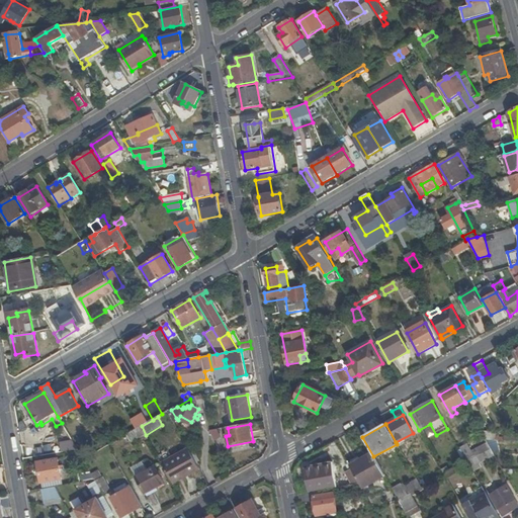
[(137,429),(126,435),(131,443),(146,435),(142,426),(137,429)]
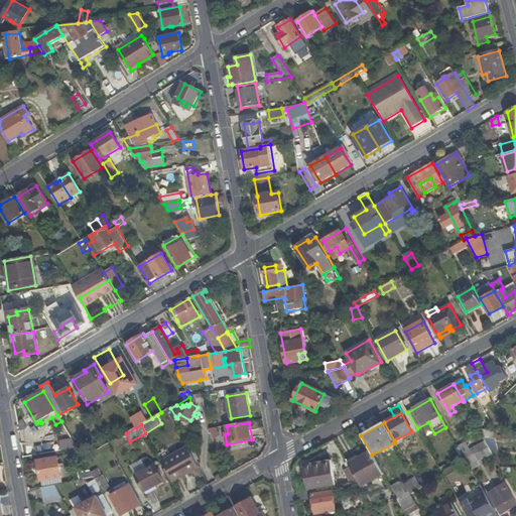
[(215,428),(208,429),(216,444),(222,441),(215,428)]
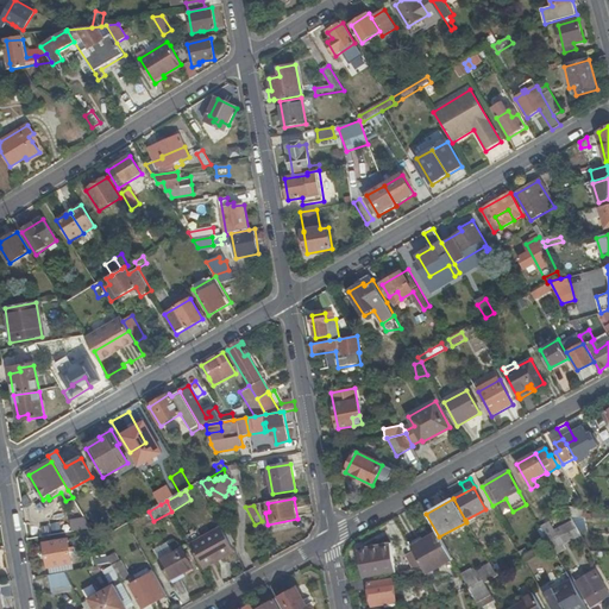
[(79,525),(82,531),(90,528),(86,520),(79,525)]
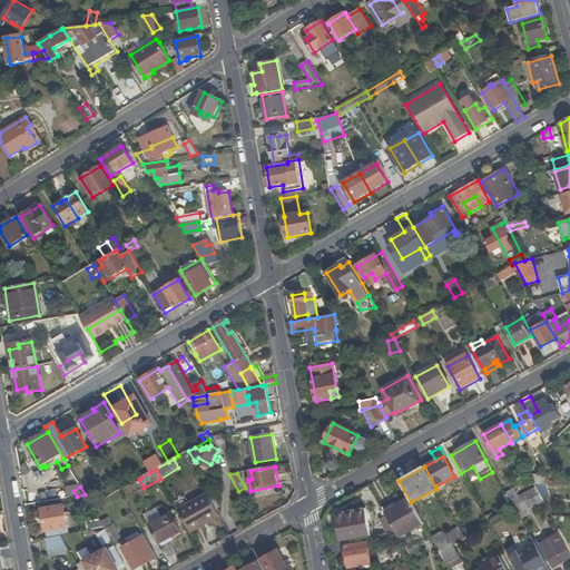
[(516,509),(541,494),(537,488),(520,497),(516,489),(507,494),(514,509),(516,509)]
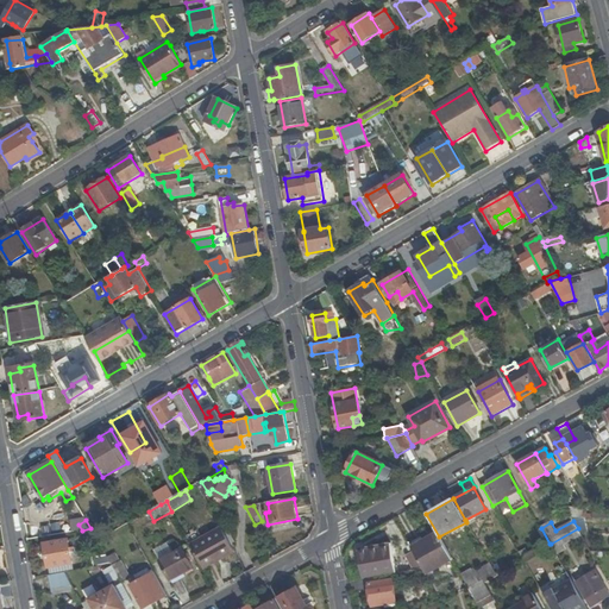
[(190,545),(202,566),(219,557),(221,559),(234,552),(221,527),(190,545)]
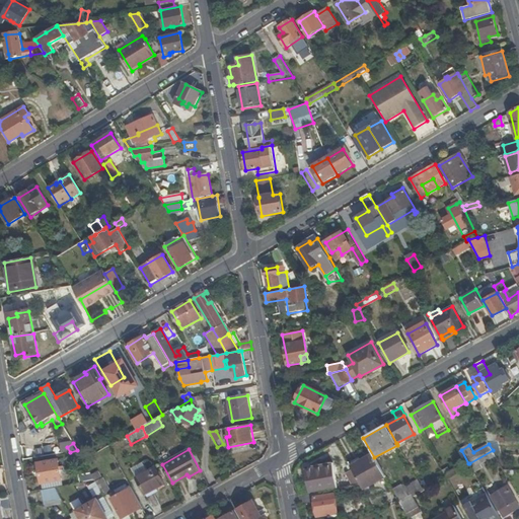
[(472,469),(496,456),(493,450),(469,463),(472,469)]
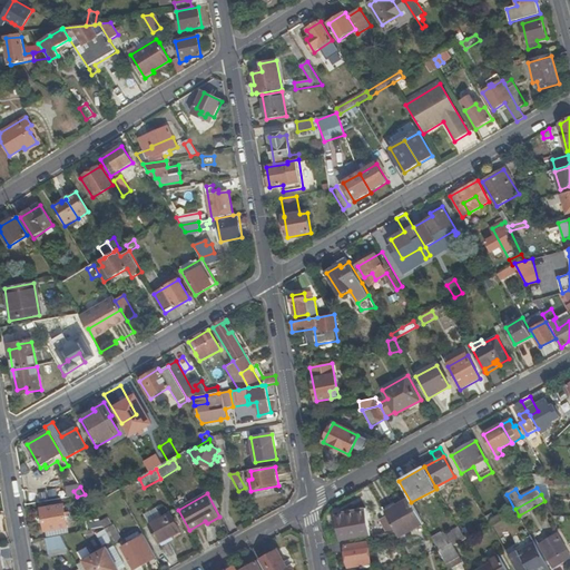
[(396,532),(399,538),(423,524),(411,502),(387,516),(387,517),(396,532)]
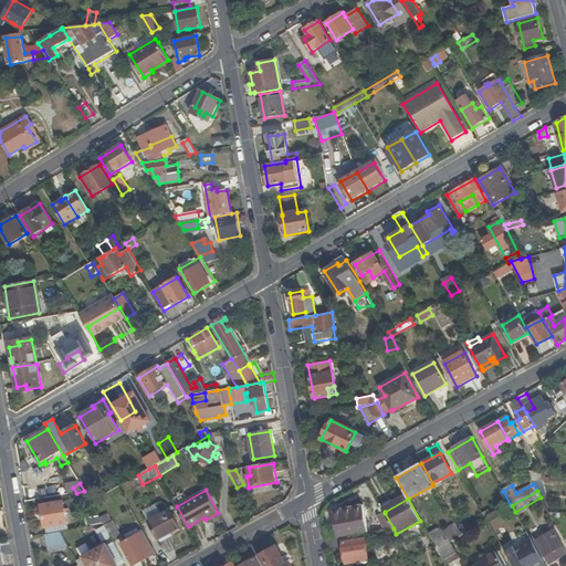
[(41,505),(45,527),(67,524),(65,513),(70,513),(69,509),(64,509),(63,502),(41,505)]
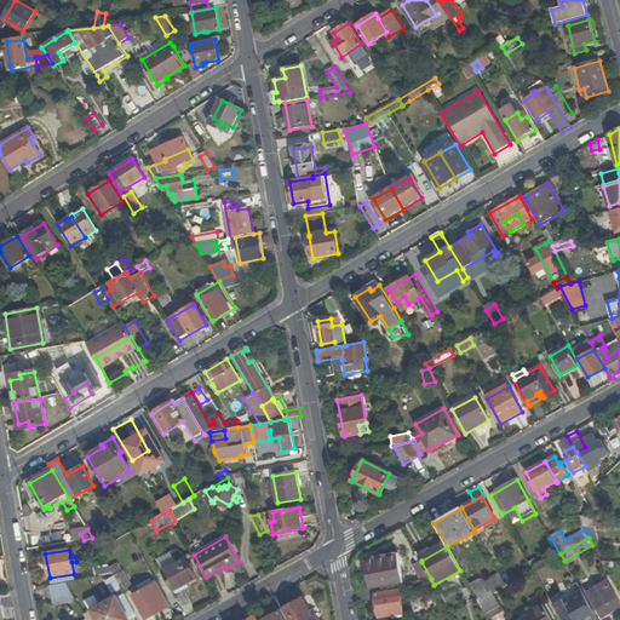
[(372,560),(373,561),(363,563),(367,583),(401,577),(397,555),(372,560)]
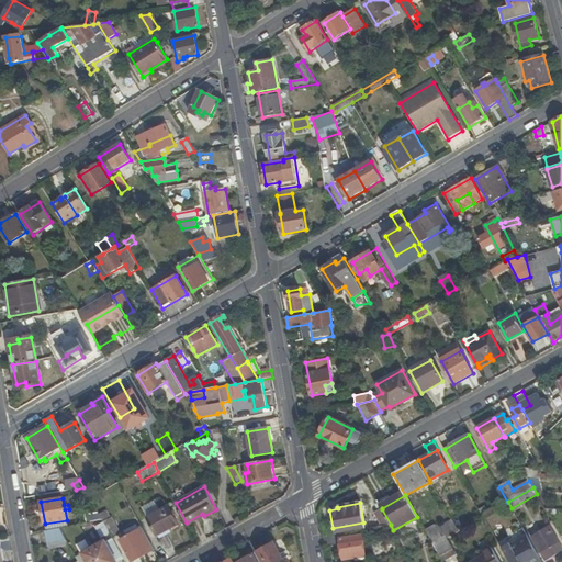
[(160,510),(148,518),(146,519),(156,537),(179,525),(169,506),(160,510)]
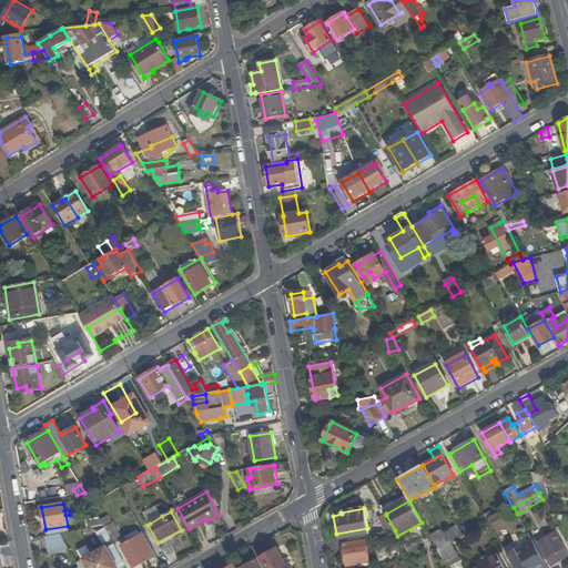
[(385,531),(395,530),(386,515),(378,519),(385,531)]
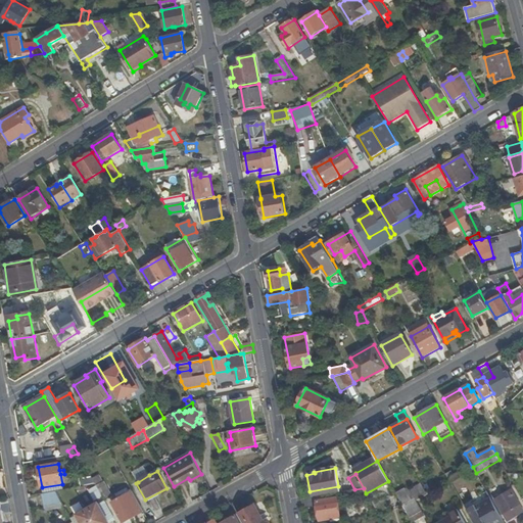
[(92,479),(95,484),(96,486),(97,487),(104,484),(99,475),(92,479)]
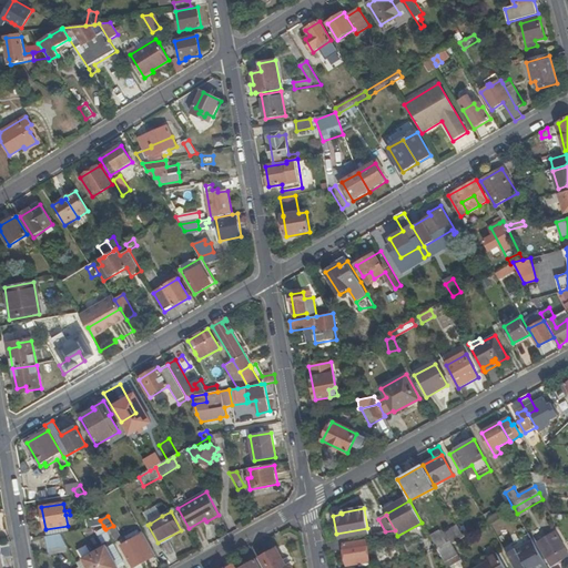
[(88,528),(92,528),(103,526),(100,520),(99,518),(85,520),(88,528)]
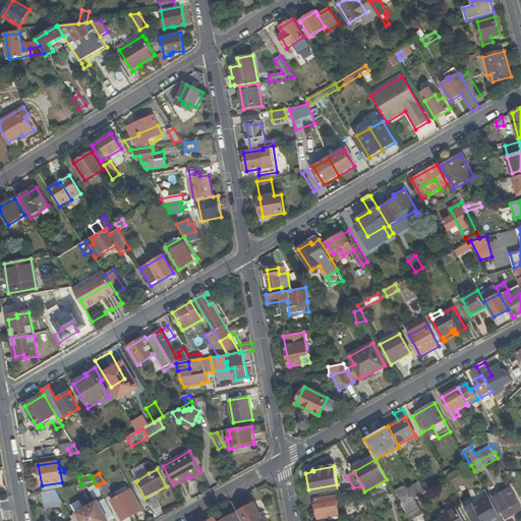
[(102,495),(105,500),(112,496),(105,481),(104,482),(97,485),(102,495)]
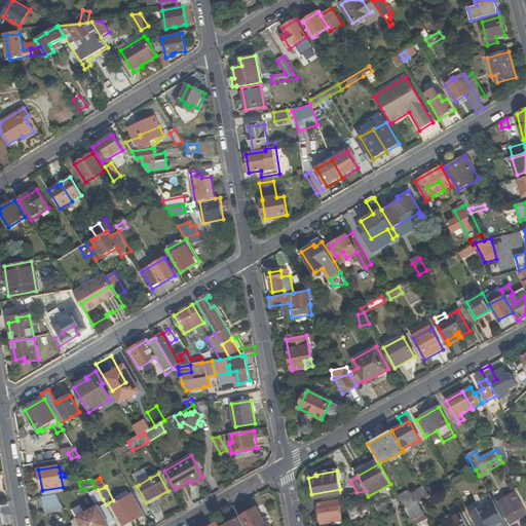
[(409,494),(414,503),(427,495),(422,486),(409,494)]
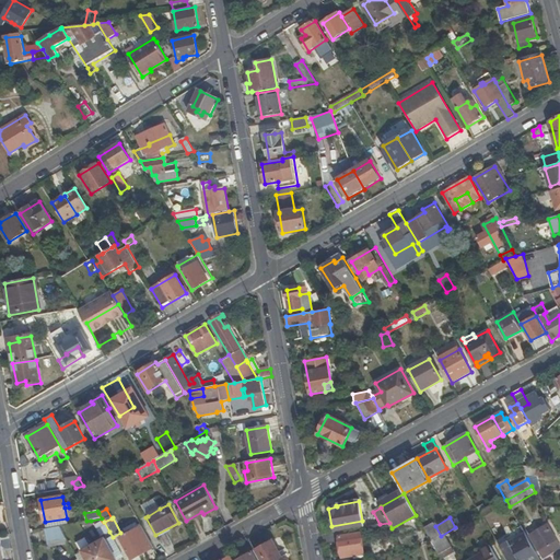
[(45,522),(46,528),(59,526),(68,524),(67,518),(45,522)]
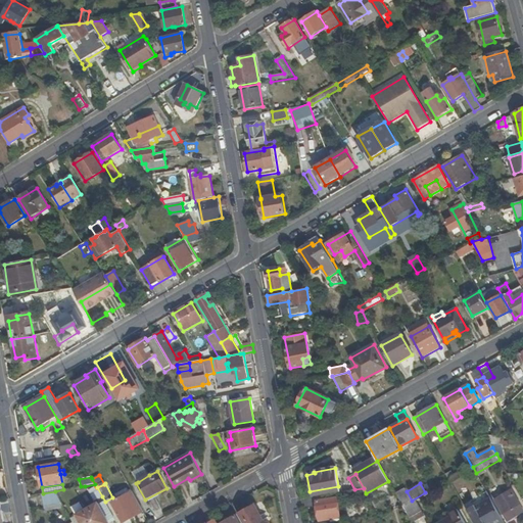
[(97,487),(96,486),(88,490),(94,502),(102,496),(97,487)]
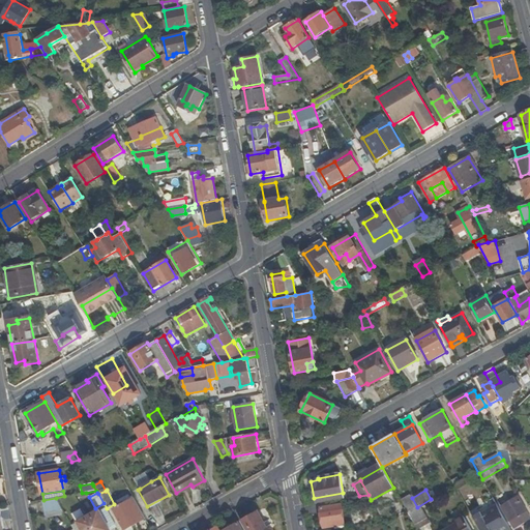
[(401,500),(408,512),(417,507),(412,498),(411,495),(401,500)]
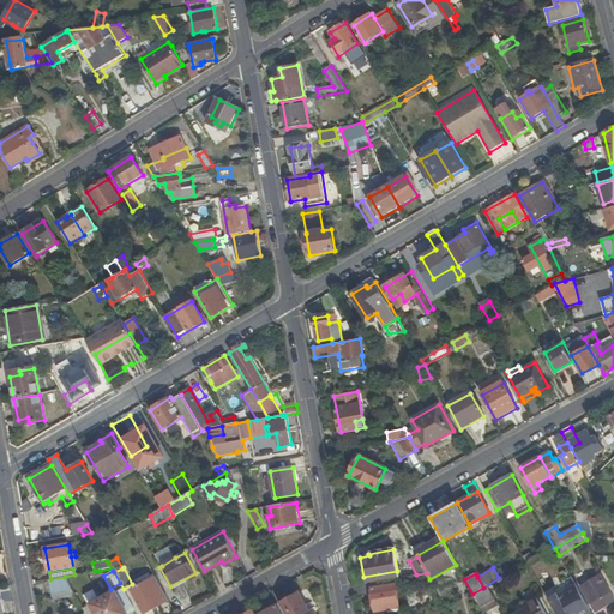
[(588,577),(590,582),(582,588),(590,602),(609,591),(600,577),(595,579),(593,575),(588,577)]
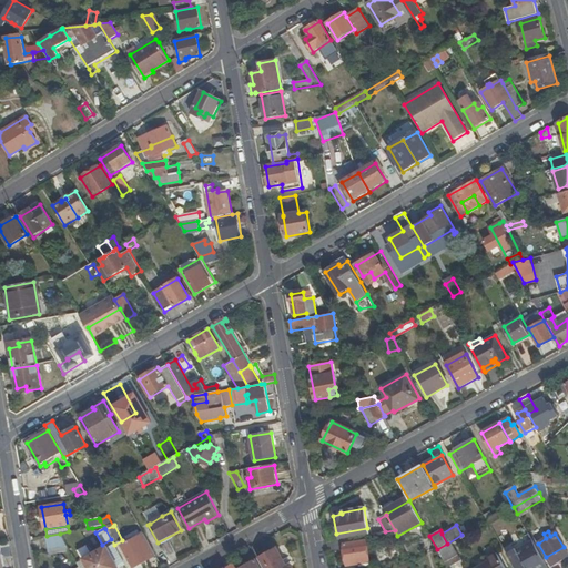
[(133,567),(134,567),(155,556),(143,534),(121,546),(133,567)]
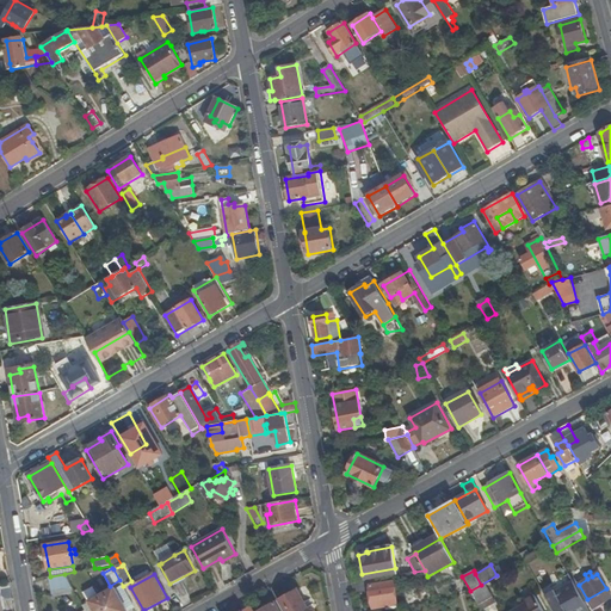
[(69,575),(50,578),(51,596),(72,593),(69,575)]
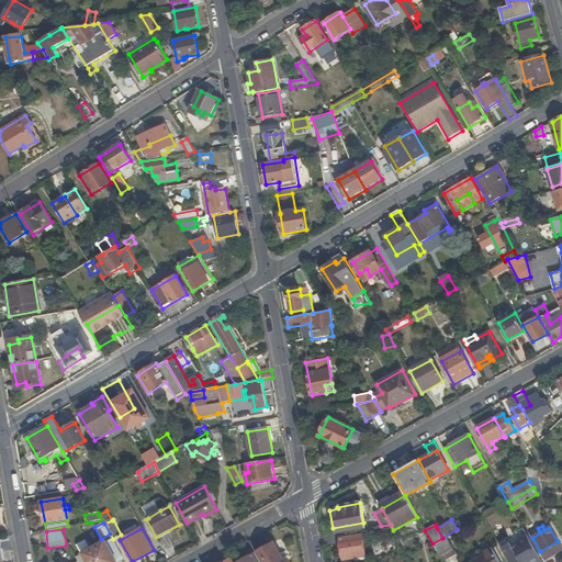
[(339,534),(341,543),(344,560),(356,558),(366,555),(361,530),(339,534)]
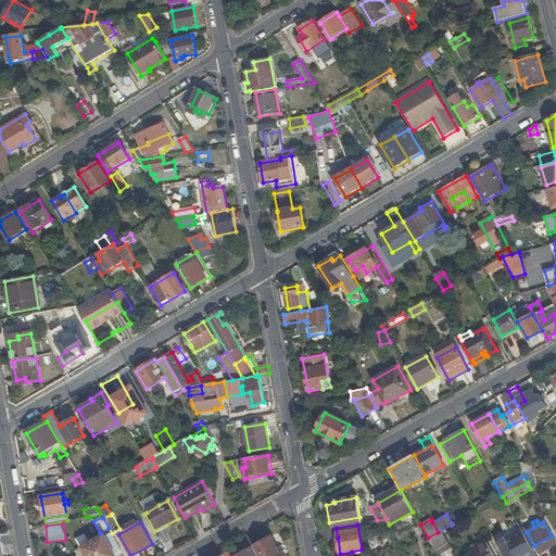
[(319,531),(321,540),(338,538),(336,528),(319,531)]
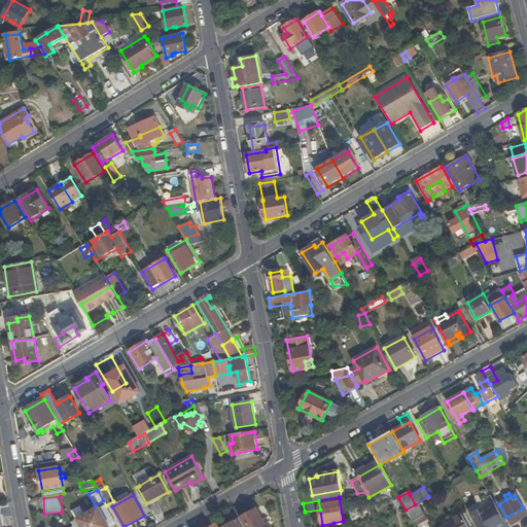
[(406,511),(415,526),(416,526),(428,520),(419,503),(406,511)]
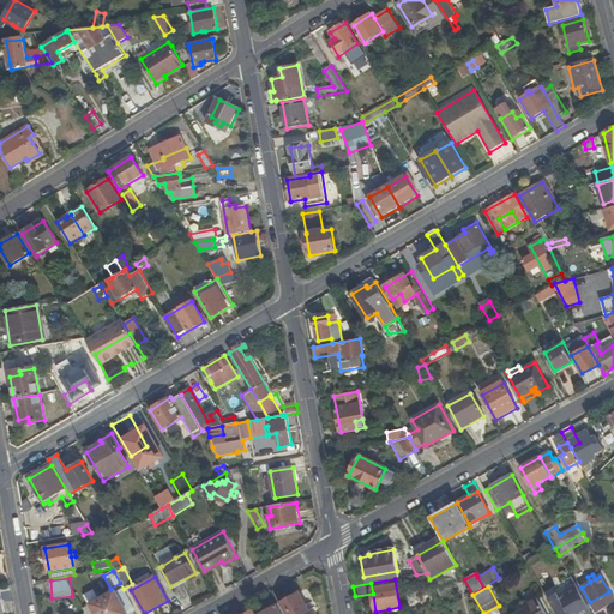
[(551,602),(557,613),(593,613),(578,588),(551,602)]
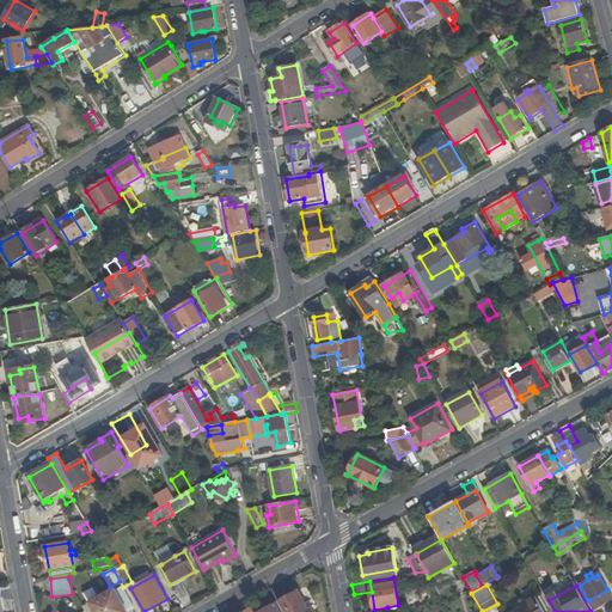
[(127,611),(115,589),(90,603),(93,611),(127,611)]
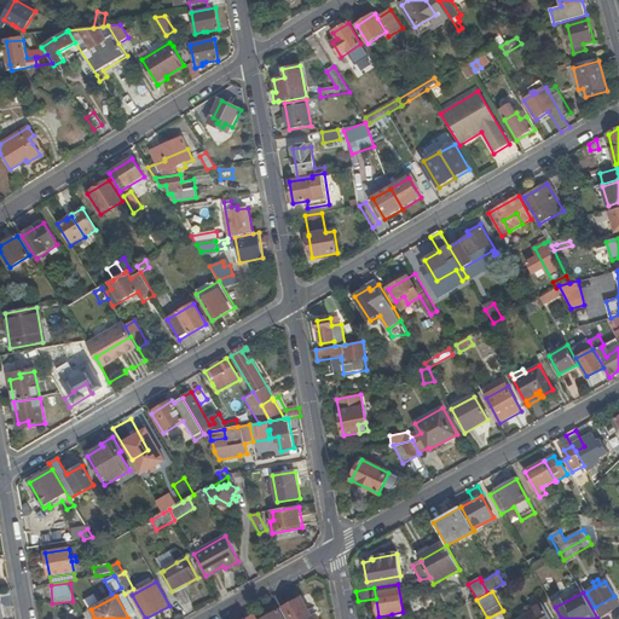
[(301,597),(282,609),(287,618),(308,618),(305,611),(307,609),(301,597)]
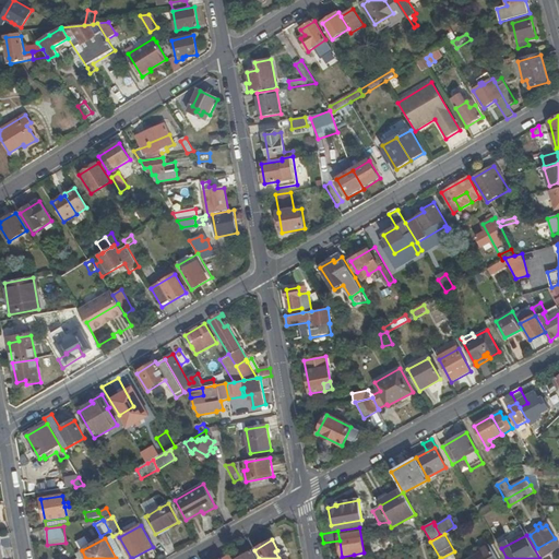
[(479,550),(480,552),(470,558),(496,558),(488,545),(479,550)]
